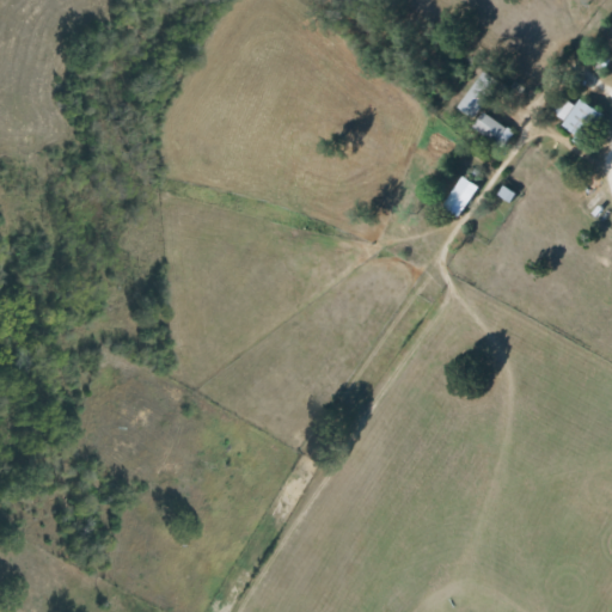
[(456,106),(471,117),(497,83),(482,72),(456,106)]
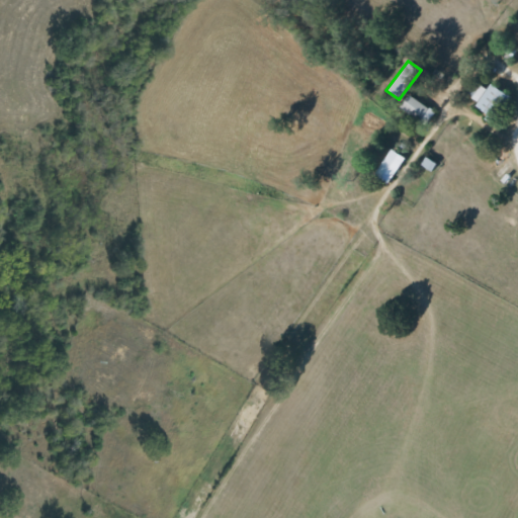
[(479,85),(468,100),(488,112),(483,118),(491,123),(509,96),(489,84),(486,89),(479,85)]
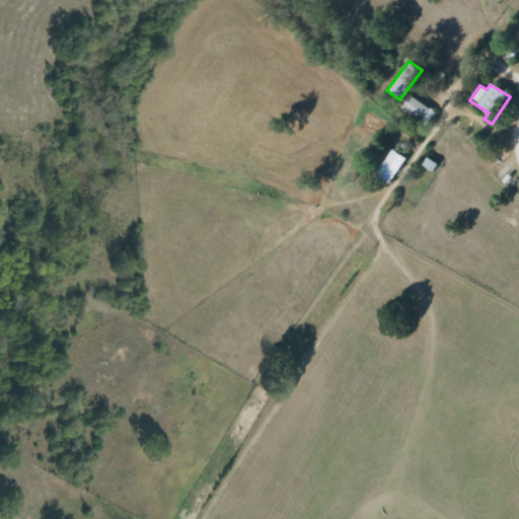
[(399,107),(425,126),(434,113),(409,94),(399,107)]
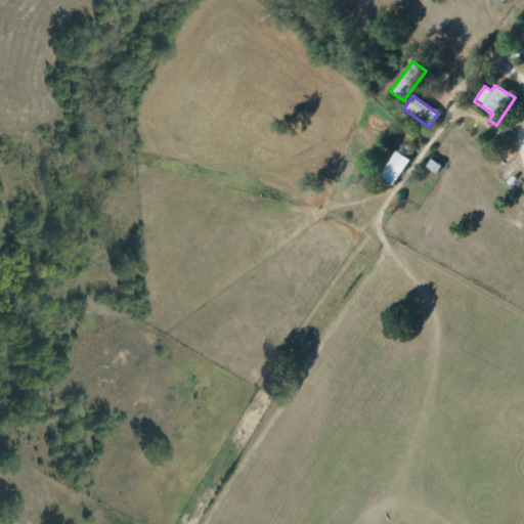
[(377,176),(391,186),(408,160),(394,150),(377,176)]
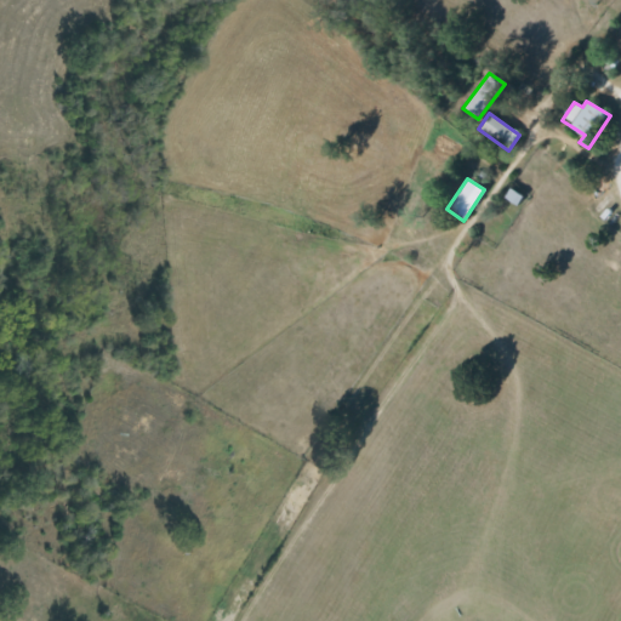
[(522,195),(508,188),(503,197),(516,205),(522,195)]
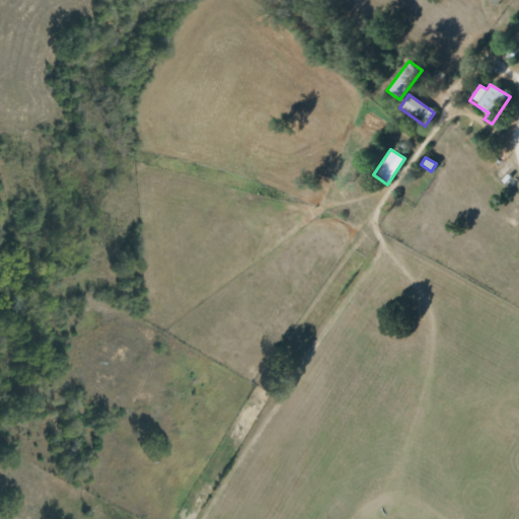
All buildings are outlined.
